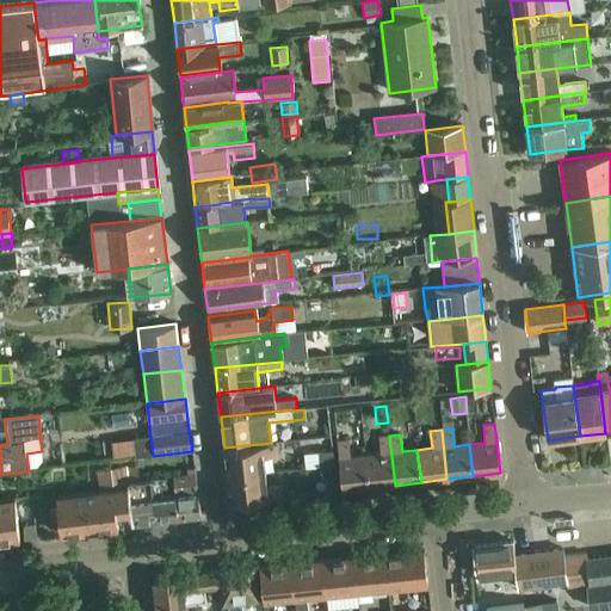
[(369,488),(395,486),(389,436),(377,438),(380,454),(365,456),(369,488)]
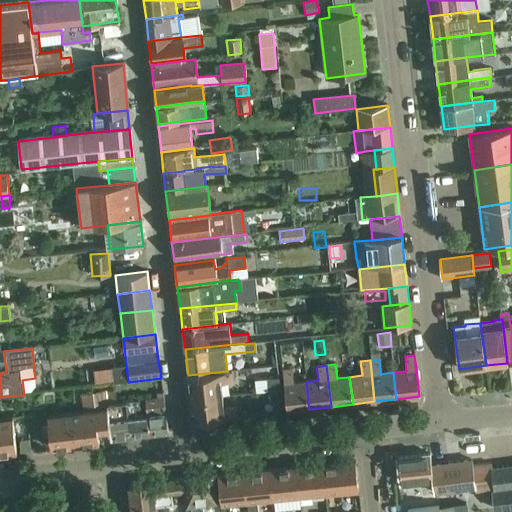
[(309,409),(306,382),(293,383),(292,370),(282,371),(286,412),(309,409)]
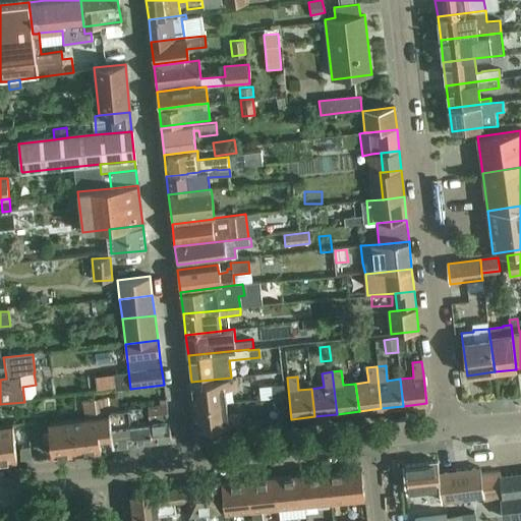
[(240,424),(239,414),(226,416),(223,390),(236,389),(235,379),(191,384),(196,429),(240,424)]
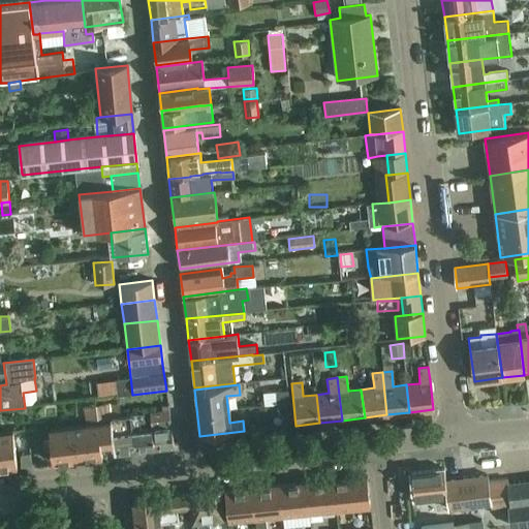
[(290,426),(289,414),(287,391),(275,392),(279,427),(290,426)]
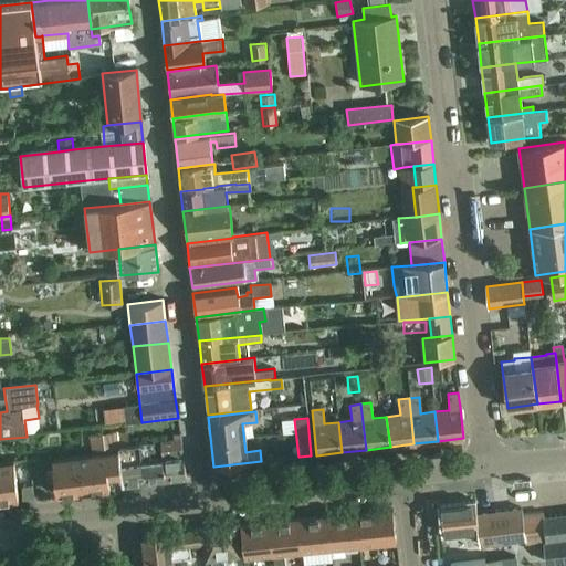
[(127,431),(115,432),(117,447),(128,446),(127,431)]
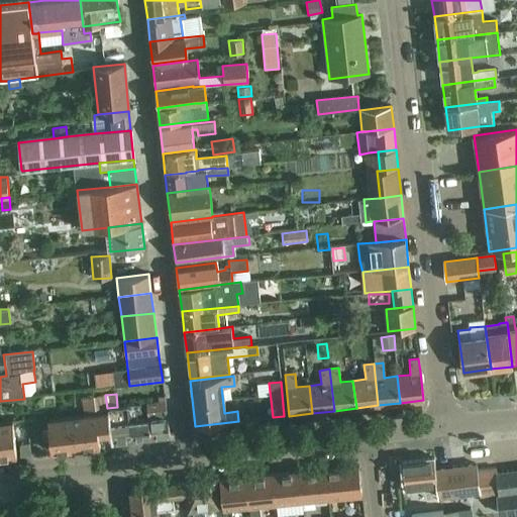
[(105,395),(82,398),(84,416),(108,413),(107,408),(105,395)]
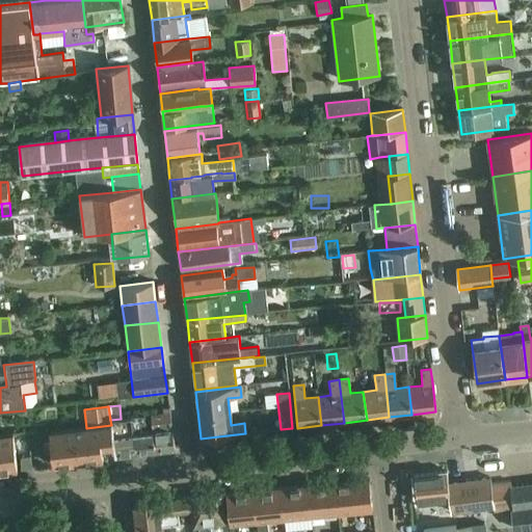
[(150,416),(152,432),(155,453),(175,450),(169,413),(150,416)]
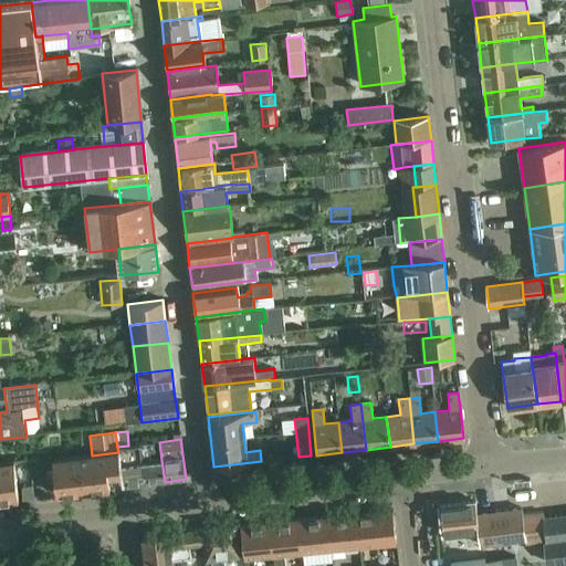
[(165,482),(161,460),(159,442),(138,444),(143,484),(165,482)]
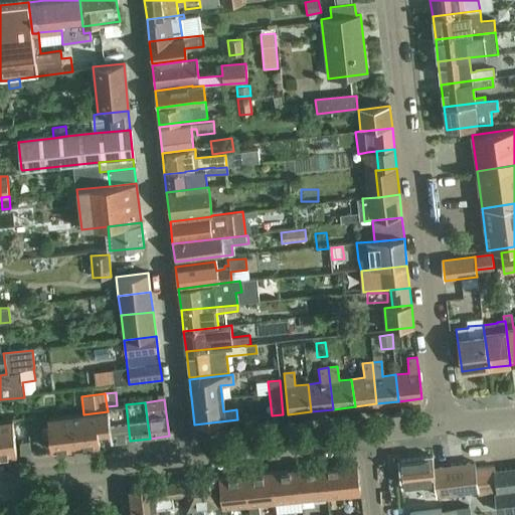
[(126,404),(117,405),(107,406),(108,411),(109,423),(110,431),(109,431),(109,437),(110,437),(111,444),(130,441),(126,404)]
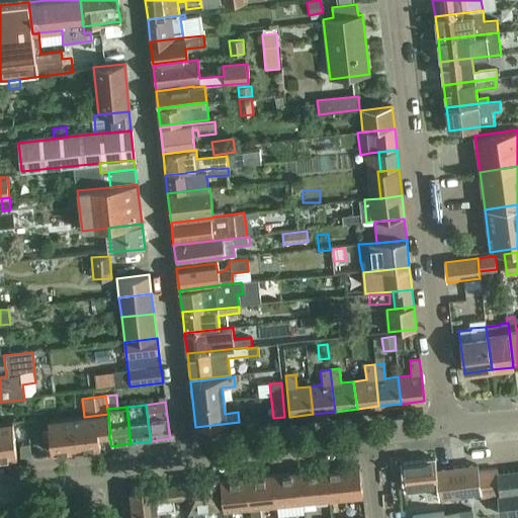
[(110,433),(109,426),(108,414),(84,417),(48,421),(52,453),(100,447),(98,435),(109,433),(110,433)]
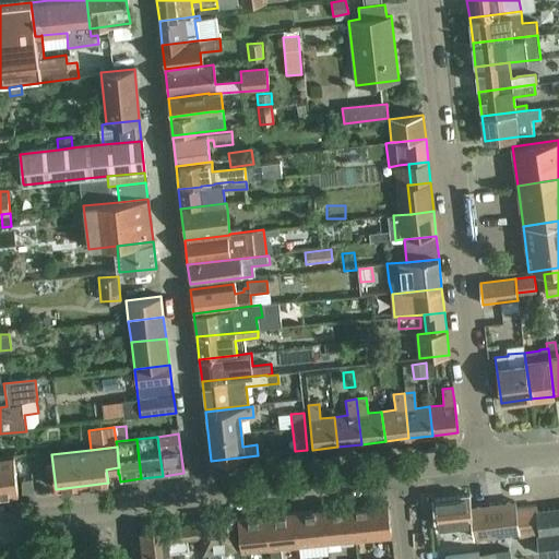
[(0,458),(0,496),(18,495),(13,456),(0,458)]
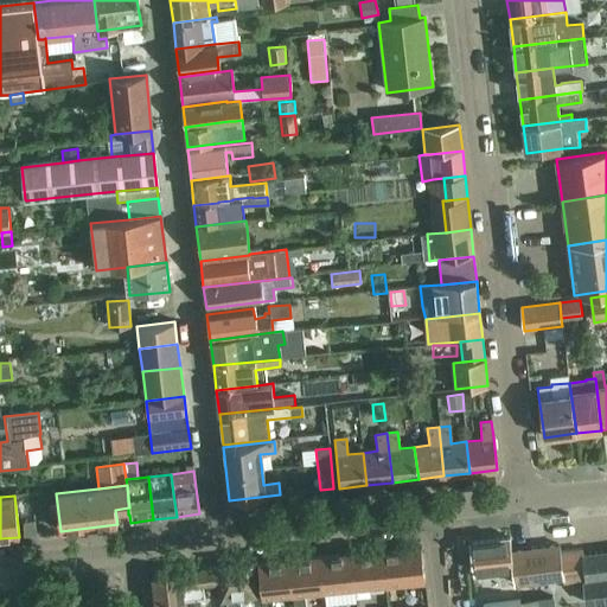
[(23,521),(24,535),(36,534),(34,519),(23,521)]
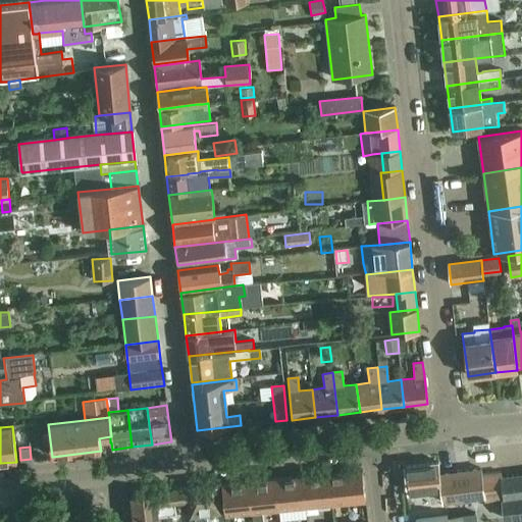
[(437,462),(404,467),(408,493),(440,489),(439,474),(437,462)]
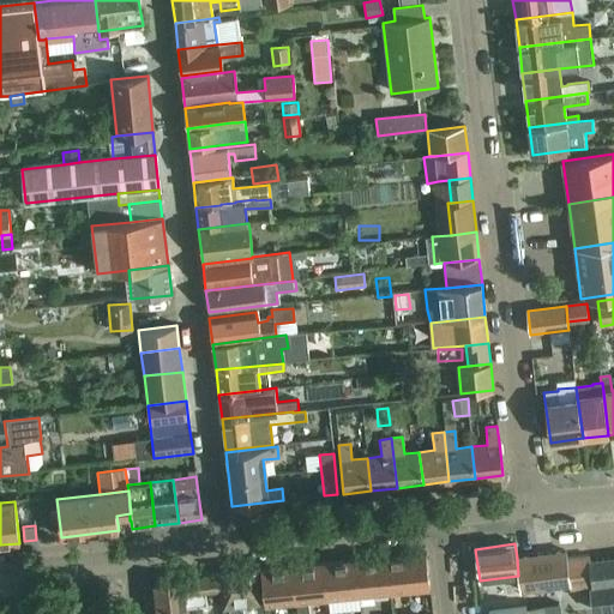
[(565,551),(517,558),(518,576),(521,591),(569,585),(565,558),(565,551)]
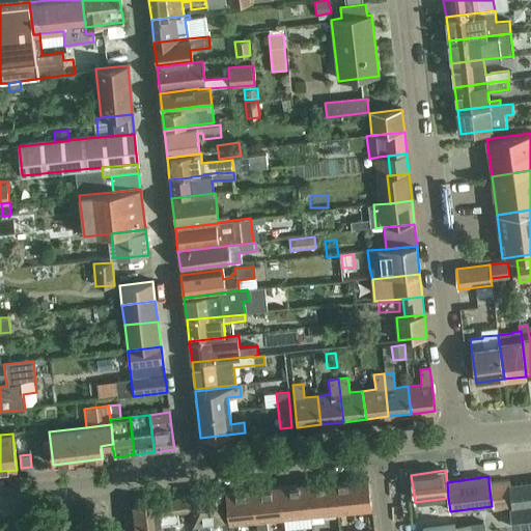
[(334,482),(337,512),(371,509),(368,479),(334,482)]
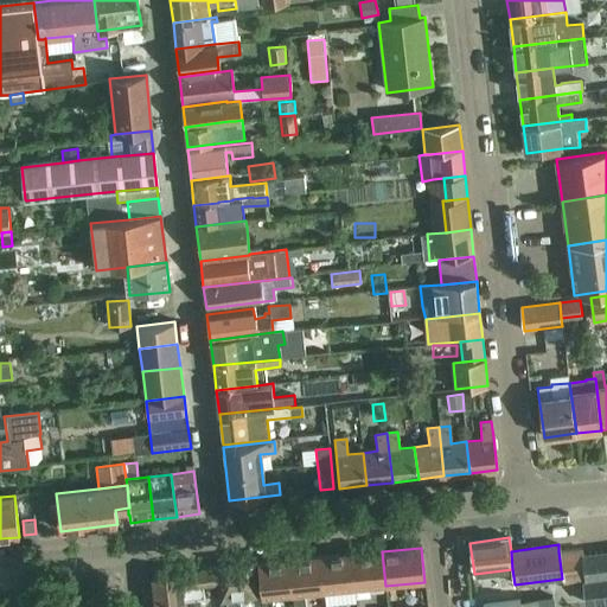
[(582,549),(558,551),(562,579),(563,583),(585,581),(586,580),(582,554),(582,549)]
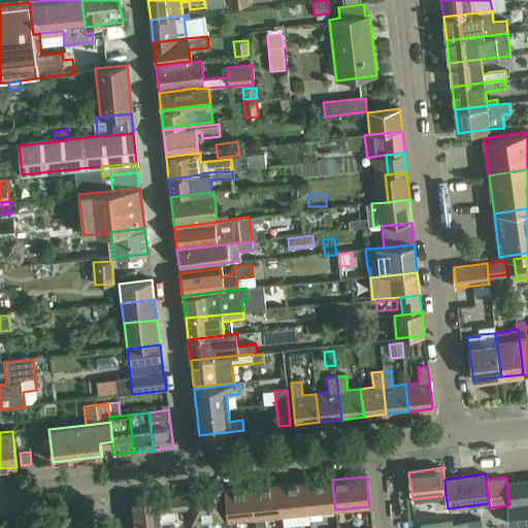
[(527,479),(506,482),(509,504),(527,502),(527,479)]
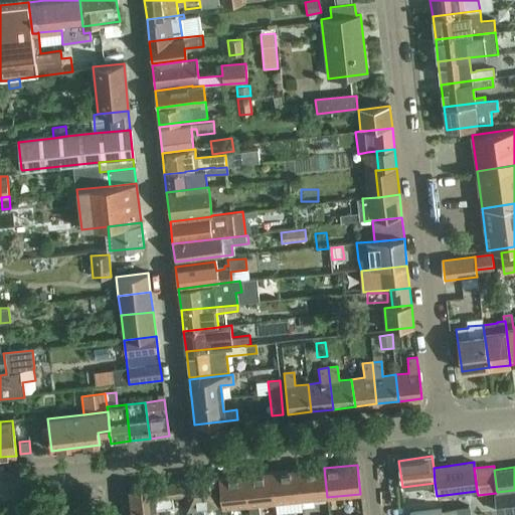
[(313,499),(327,497),(324,468),(298,470),(301,500),(301,508),(314,506),(313,499)]
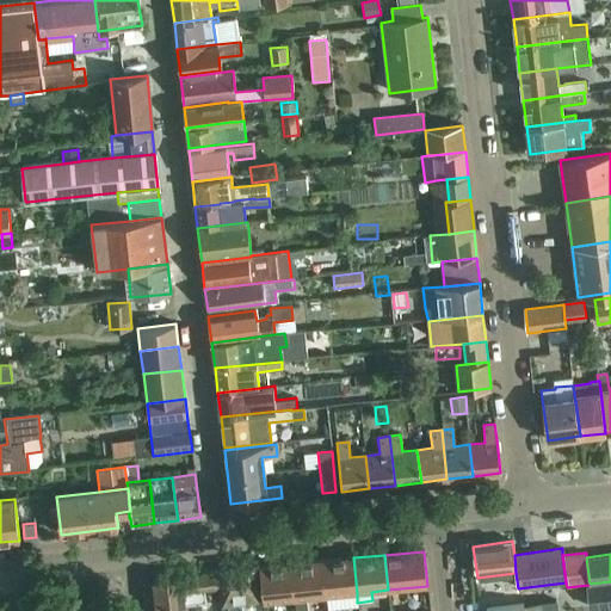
[(357,603),(357,593),(353,557),(323,560),(326,596),(343,594),(344,604),(357,603)]
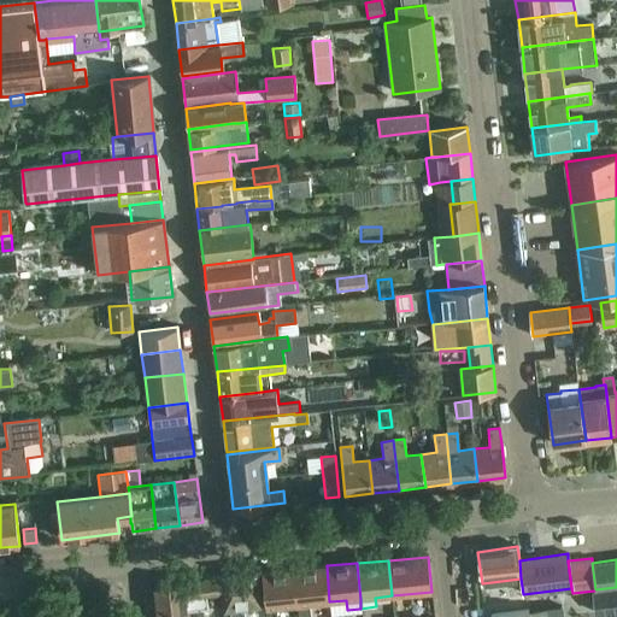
[(310,604),(329,601),(327,565),(295,569),(299,605),(300,616),(311,616),(310,604)]
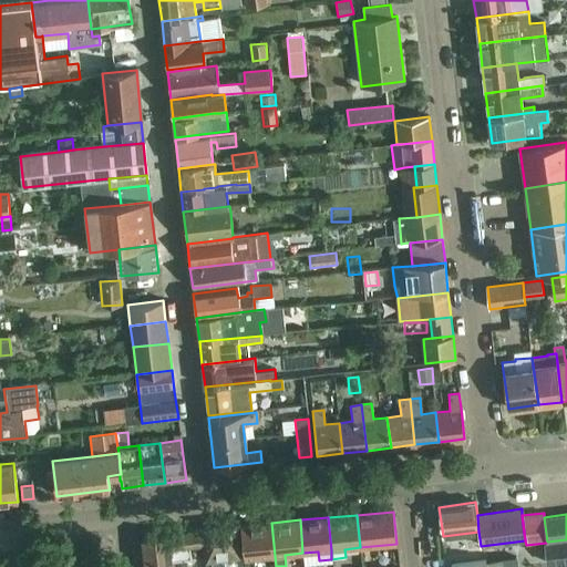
[(245,558),(275,556),(271,523),(241,525),(245,558)]
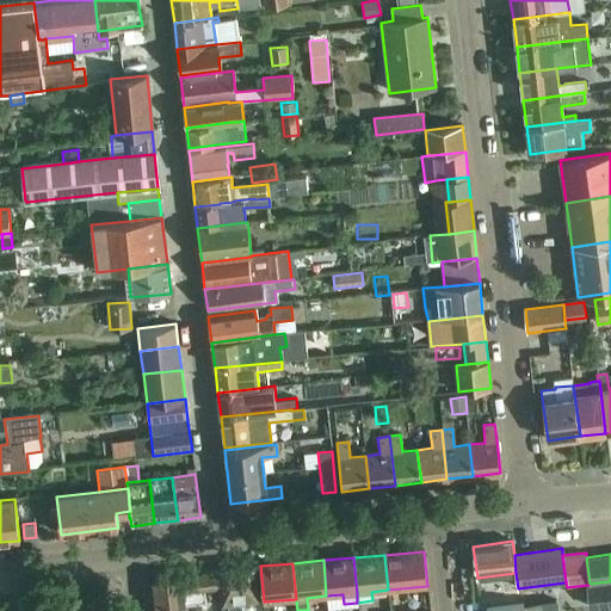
[(218,572),(220,587),(222,610),(236,610),(241,610),(240,602),(259,600),(255,567),(218,572)]
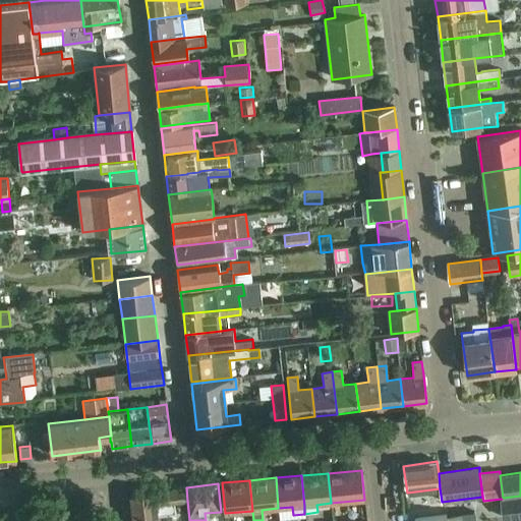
[(175,502),(187,501),(186,487),(129,495),(132,518),(162,515),(171,514),(176,513),(175,502)]
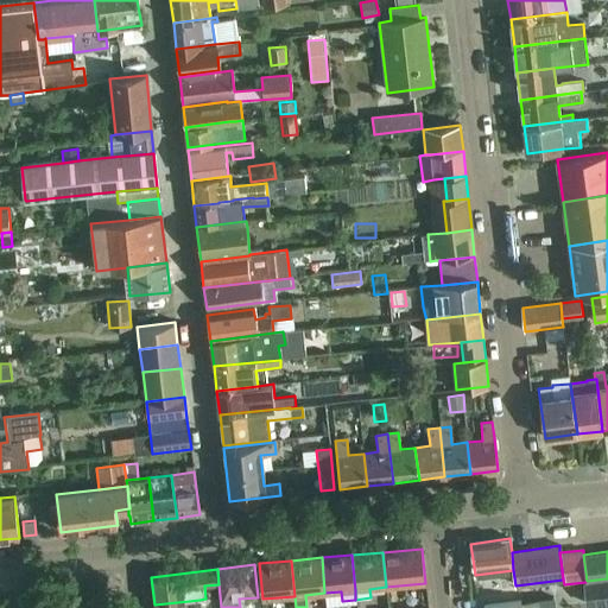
[(589,601),(607,599),(607,578),(587,582),(589,601)]
